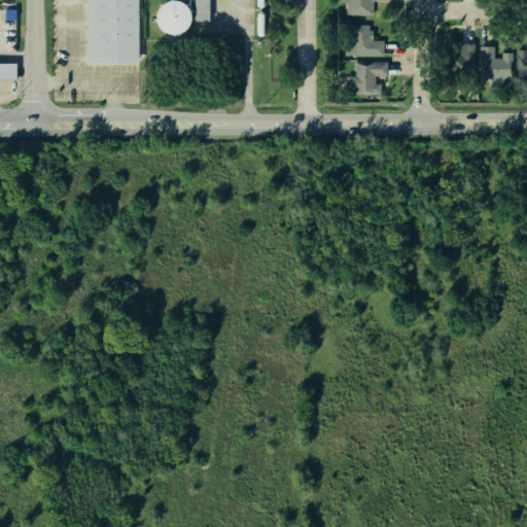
[(85,0),(137,0),(137,62),(85,63),(85,0)]
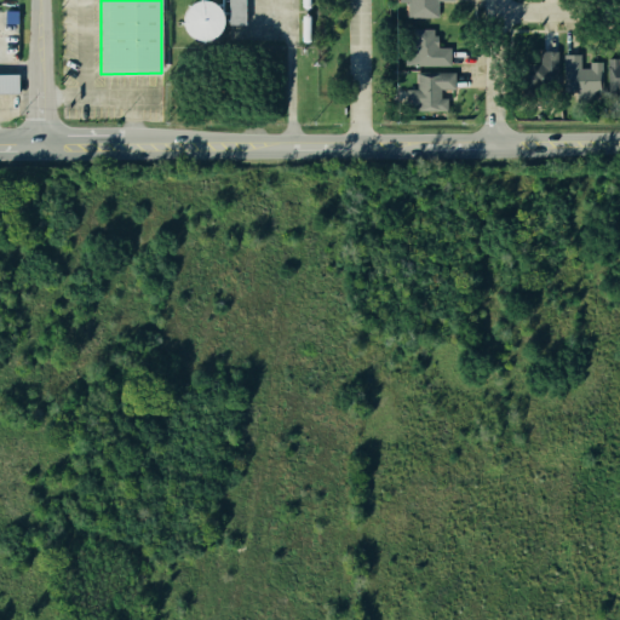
[(225,32),(216,0),(208,0),(181,9),(190,41),(225,32)]
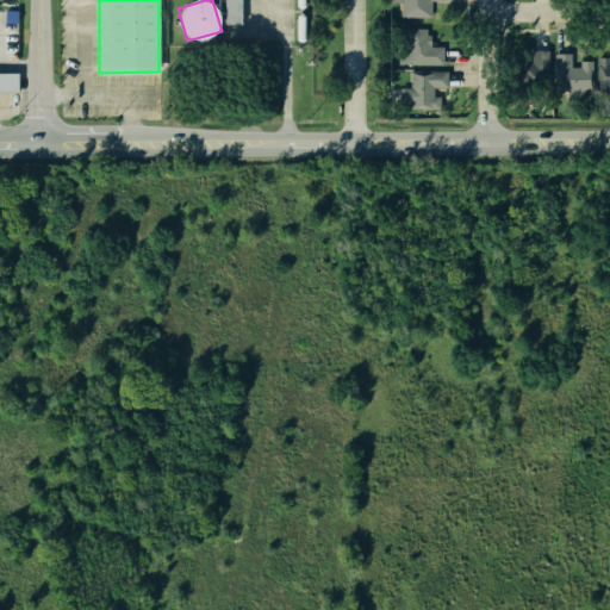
[(225,0),(242,0),(242,22),(226,23),(225,0)]
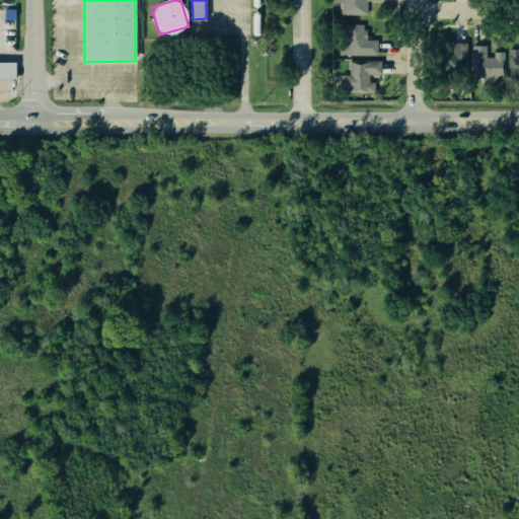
[(341,14),(367,13),(367,0),(335,0),(335,2),(341,2),(341,14)]
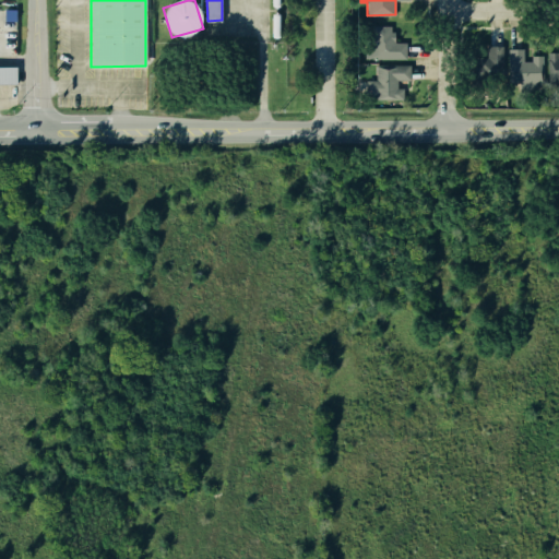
[(391,25),(365,25),(365,58),(408,58),(408,42),(391,42),(391,25)]
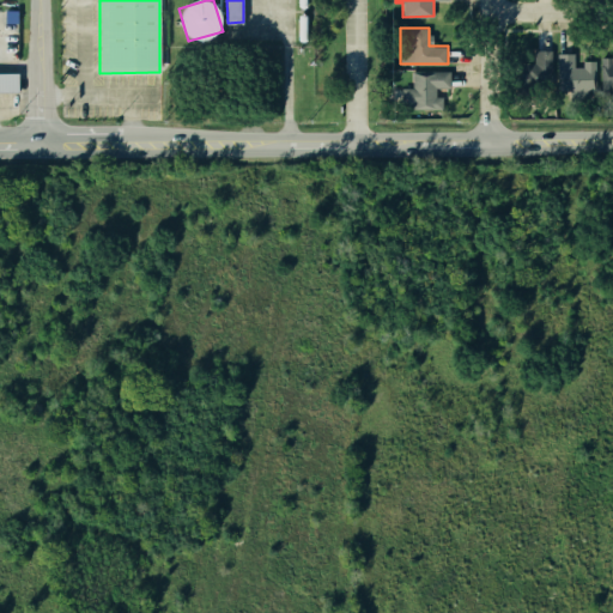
[(552,50),(551,80),(528,80),(528,98),(515,98),(516,62),(532,62),(532,50),(552,50)]
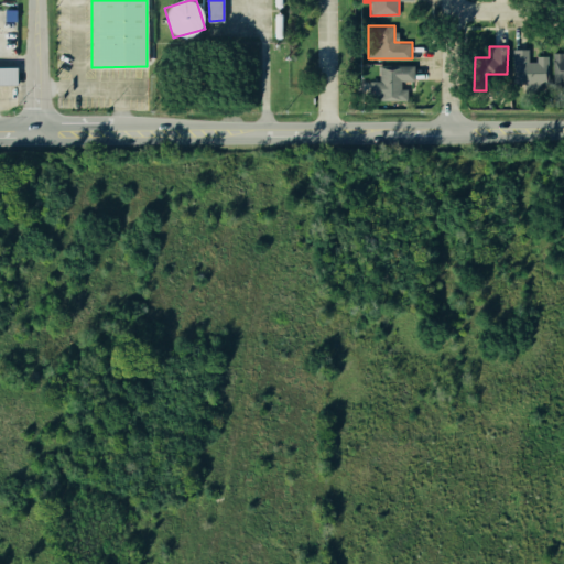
[(549,54),(549,82),(511,83),(511,49),(528,49),(528,62),(535,62),(535,55),(549,54)]
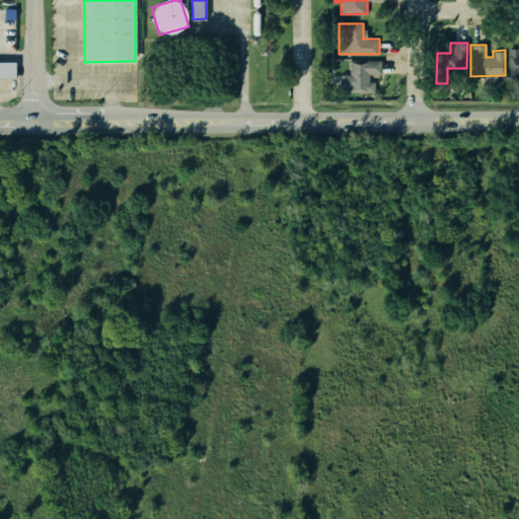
[(518,77),(508,78),(507,49),(517,49),(518,54),(518,53),(518,77)]
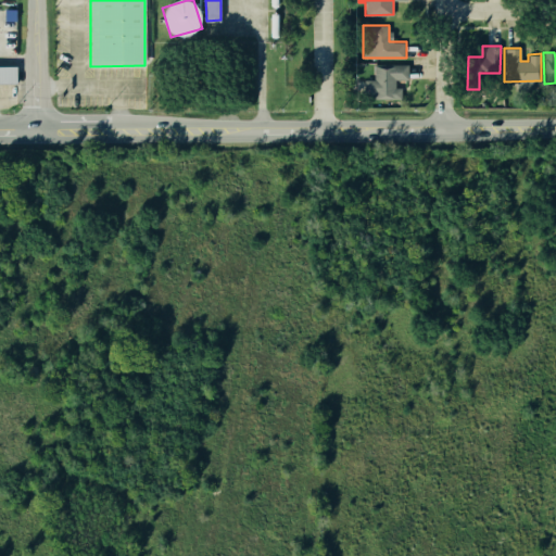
[(0,83),(17,83),(17,65),(0,65),(0,83)]
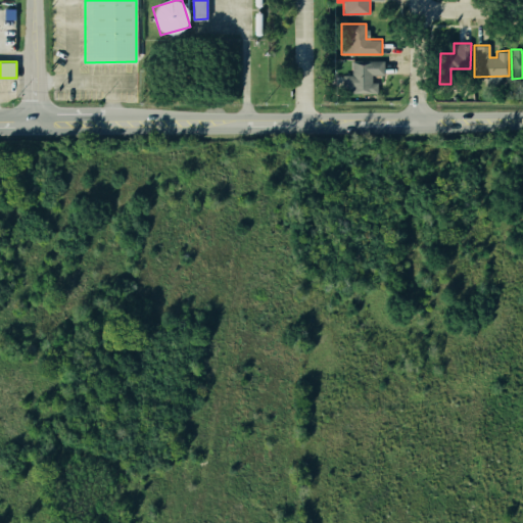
[(352,62),(384,63),(383,74),(371,74),(370,82),(378,82),(378,93),(351,92),(351,90),(343,89),(344,76),(352,77),(352,62)]
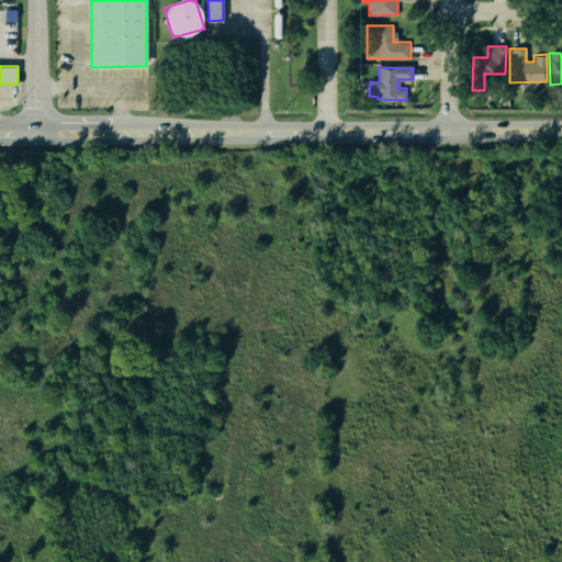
All buildings are outlined.
